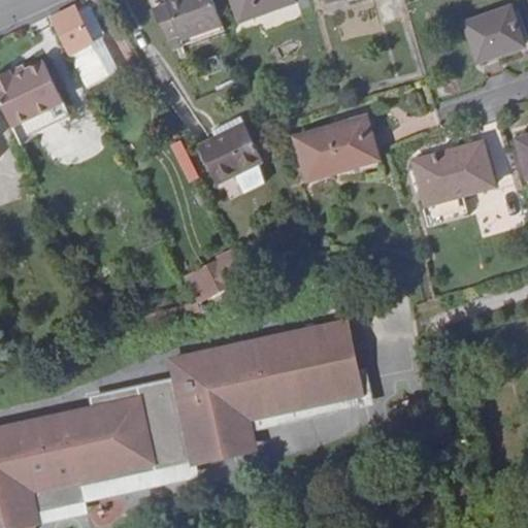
[(170,0),(185,36),(224,22),(215,0),(170,0)]
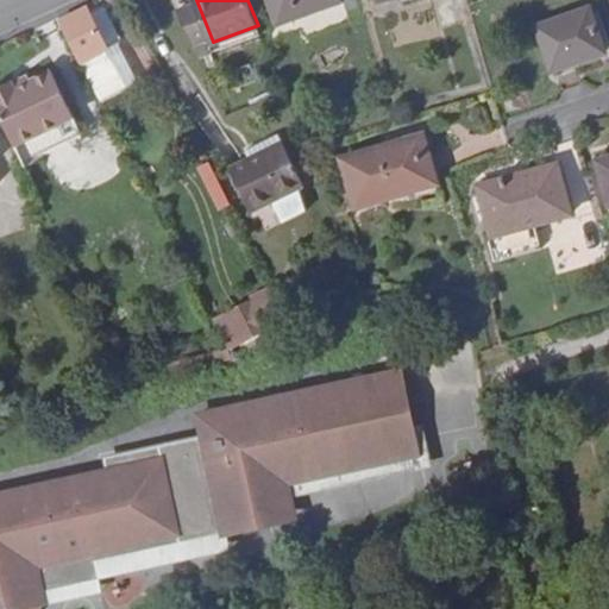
[(331,0),(271,0),(280,20),(331,0)]
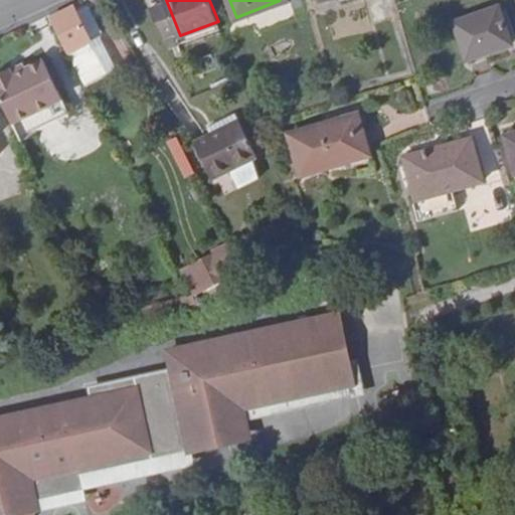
[(497,8),(454,21),(467,61),(510,48),(497,8)]
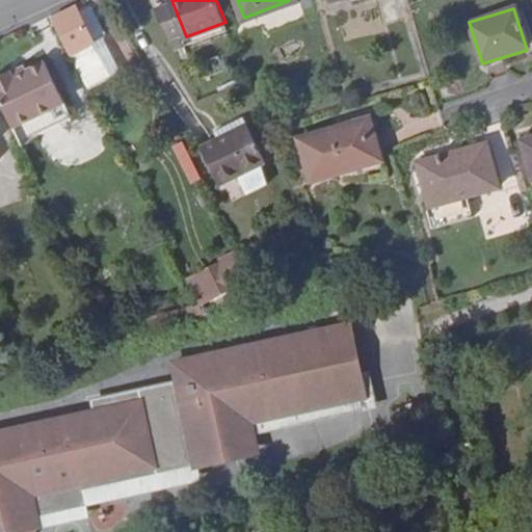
[(76,11),(57,20),(75,54),(85,50),(82,44),(90,40),(76,11)]
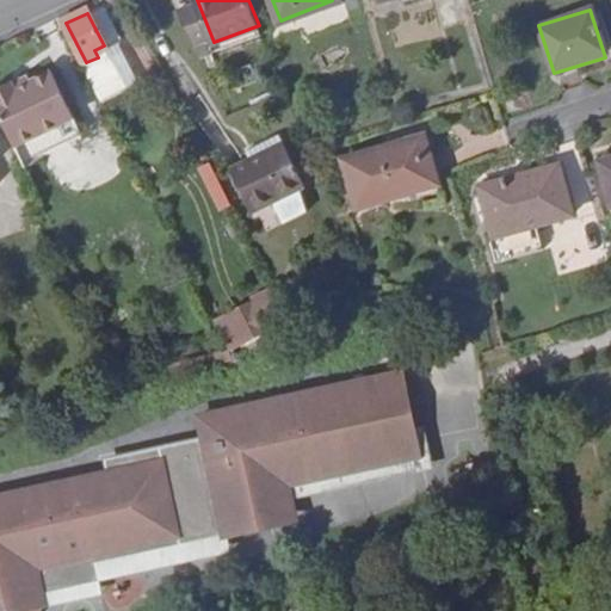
[(13,81),(0,86),(0,107),(17,143),(74,118),(51,71),(32,81),(17,88),(14,82),(13,81)]
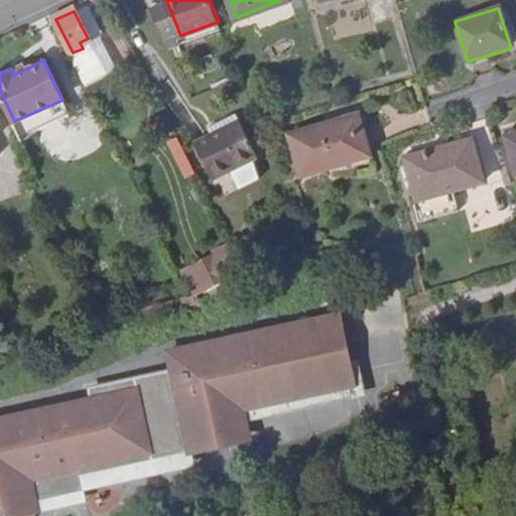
[(25,63),(12,70),(14,75),(27,69),(25,63)]
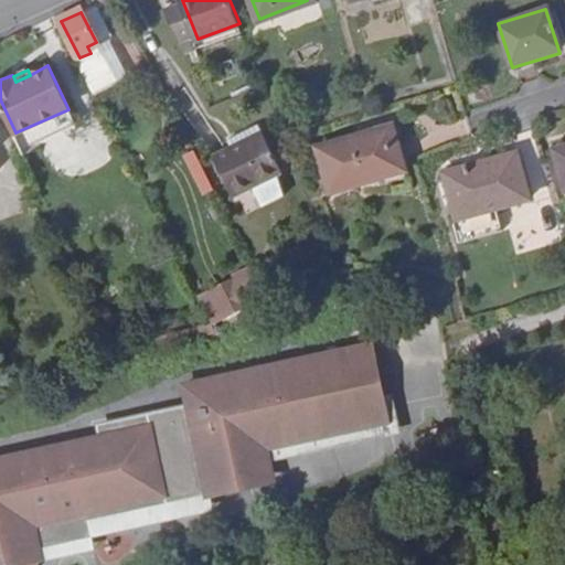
[(16,132),(22,148),(74,124),(68,109),(16,132)]
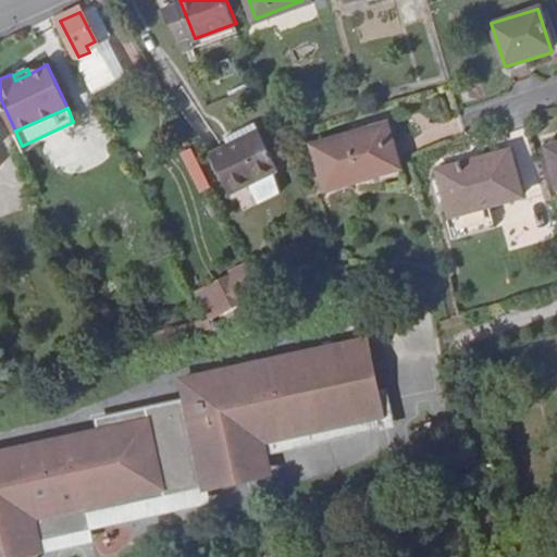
[(327,188),(403,165),(387,121),(314,145),(327,188)]
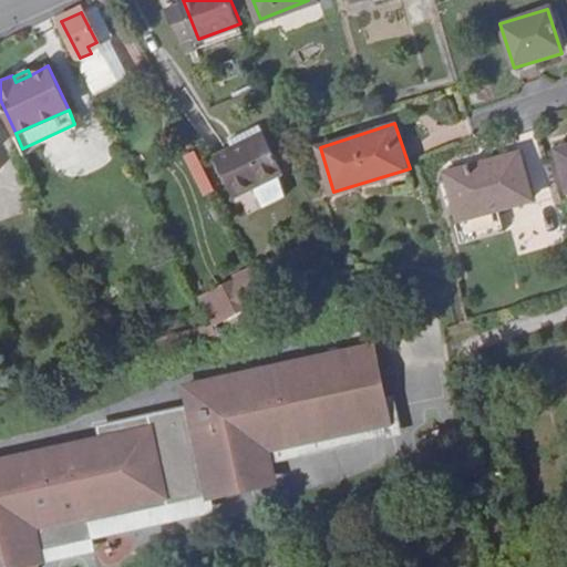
[(265,131),(234,146),(254,186),(284,171),(265,131)]
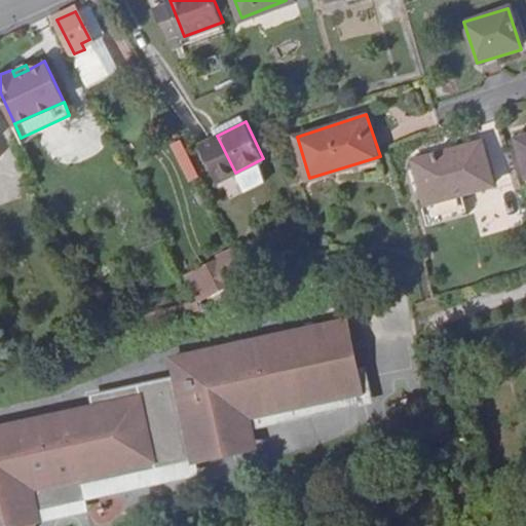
[(525,182),(525,128),(515,132),(517,138),(514,138),(525,182)]
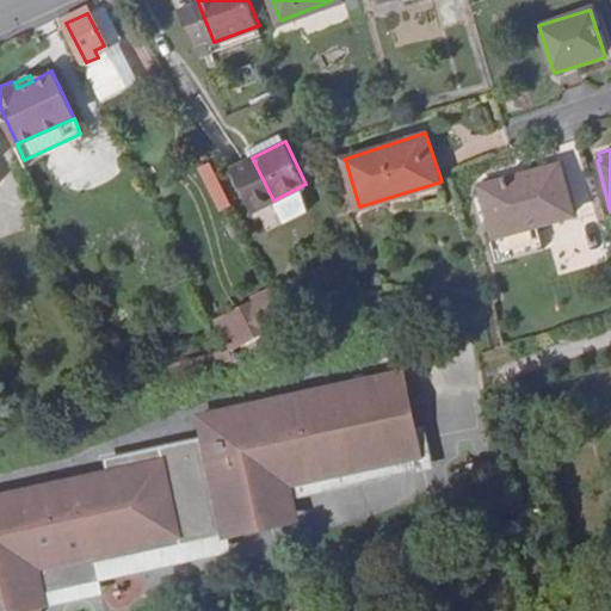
[(254,210),(273,201),(252,158),(233,166),(254,210)]
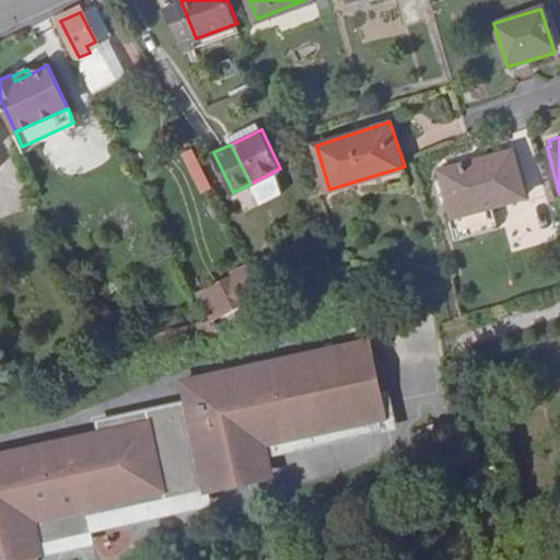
[(461,212),(520,197),(508,152),(470,162),(469,159),(456,162),(456,165),(445,168),(461,212)]
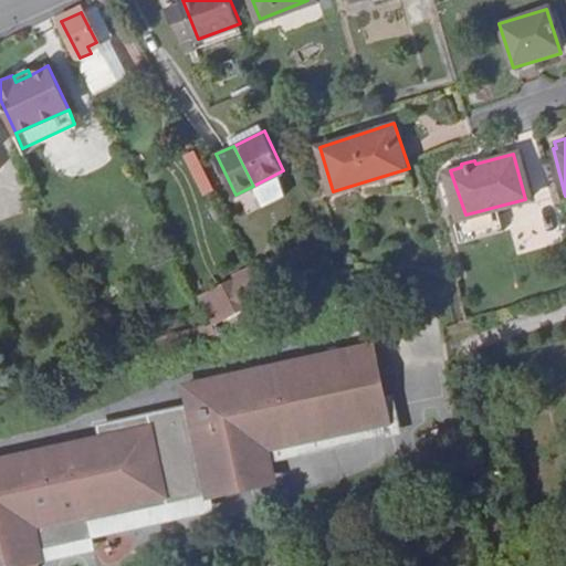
[(442,173),(454,217),(465,215),(450,170),(442,173)]
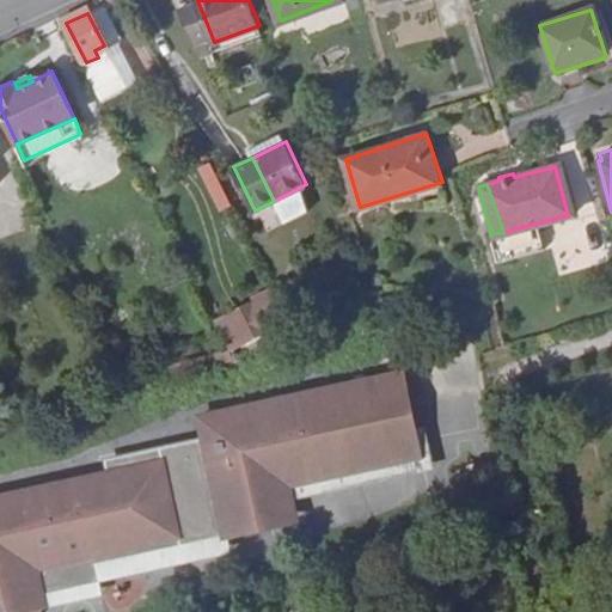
[(496,256),(525,251),(524,234),(494,238),(496,256)]
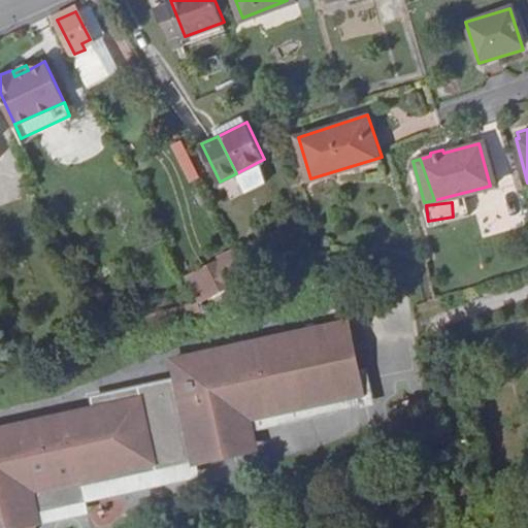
[(232,250),(183,272),(192,292),(241,270),(232,250)]
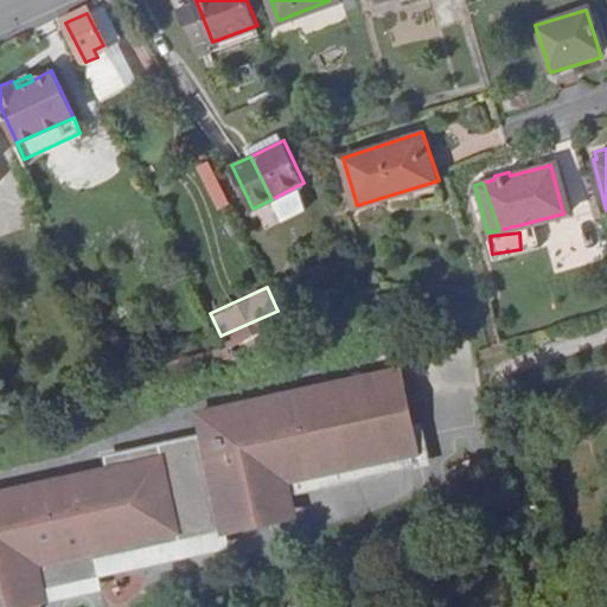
[(140,460),(0,492),(0,599),(110,575),(107,560),(280,521),(273,484),(428,449),(409,364),(253,400),(257,421),(212,430),(138,447),(140,460)]
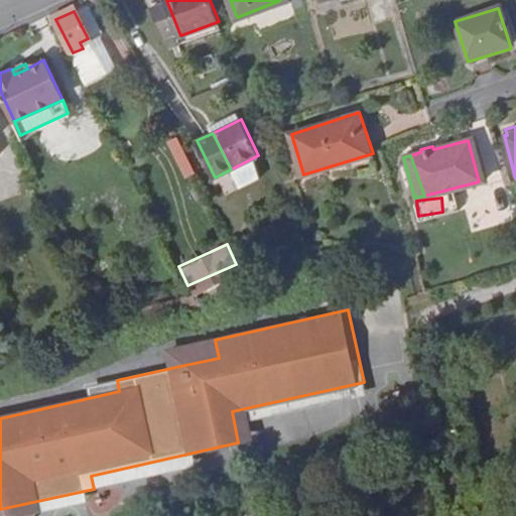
[(176,348),(180,366),(219,358),(215,340),(176,348)]
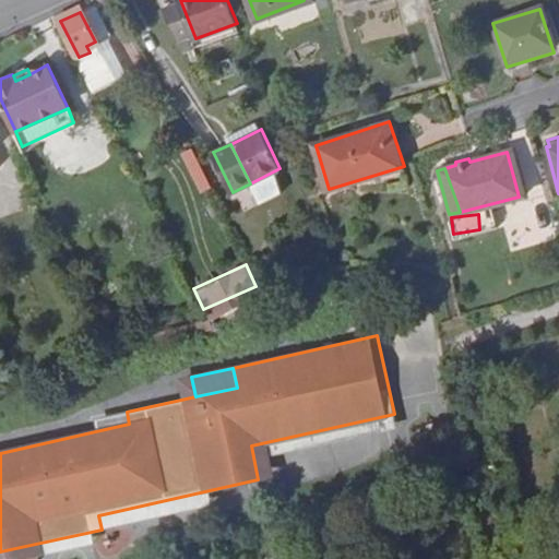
[(396,426),(394,414),(251,445),(258,479),(282,474),(276,452),(396,426)]
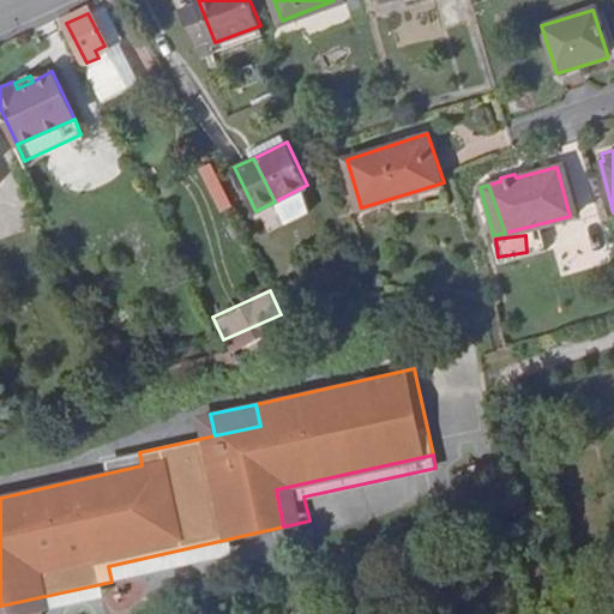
[(108,566),(112,582),(244,553),(240,536),(108,566)]
